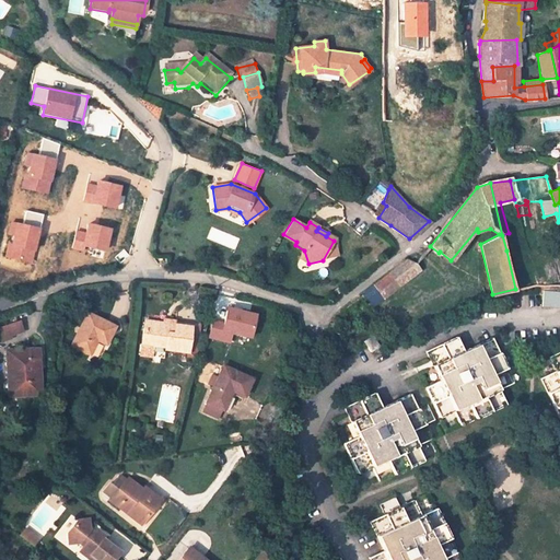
[(506,251),(516,248),(512,233),(509,233),(502,235),(506,251)]
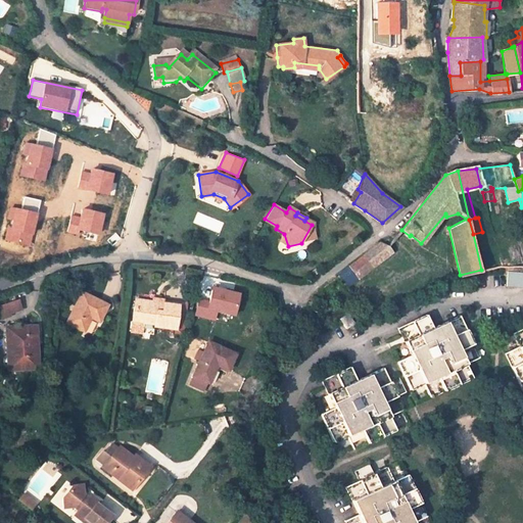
[(312,225),(301,243),(317,240),(312,225)]
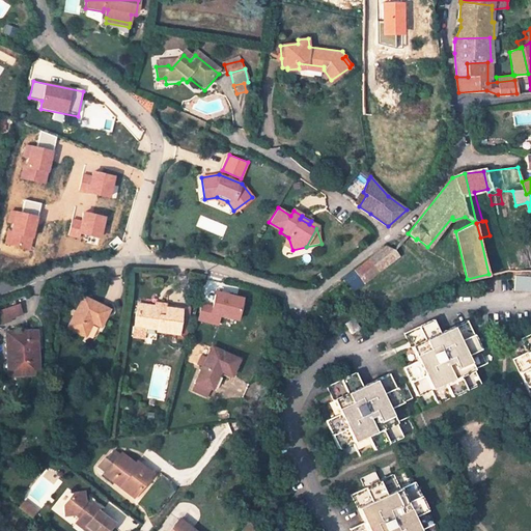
[(284,245),(292,250),(288,238),(284,245)]
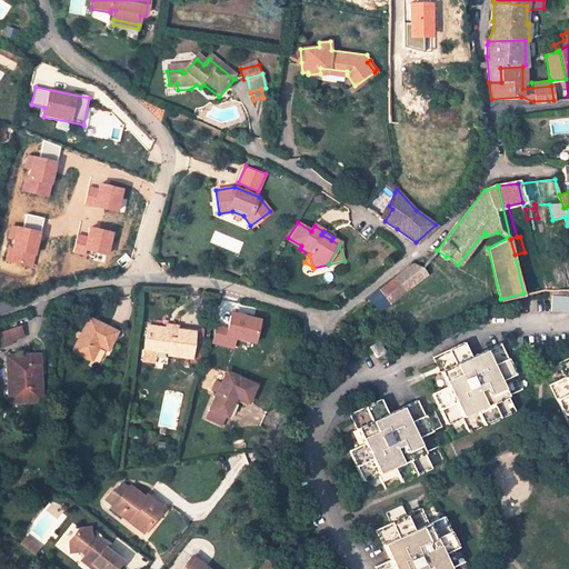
[(411,287),(426,276),(420,270),(413,265),(398,276),(411,287)]
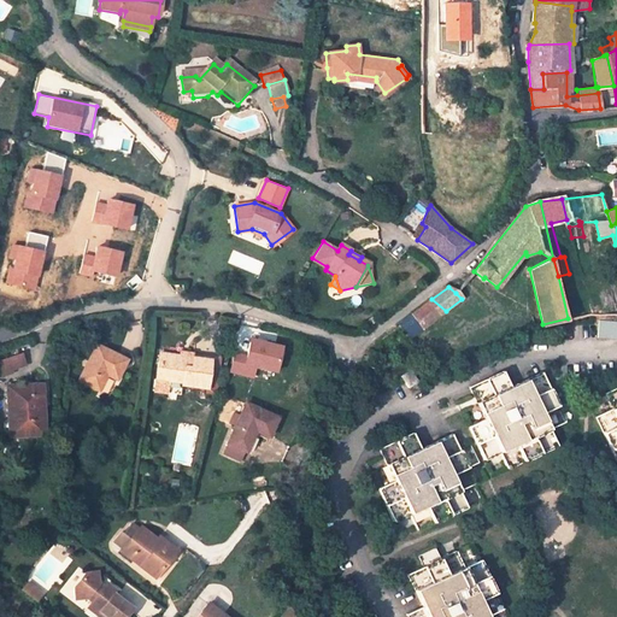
[(616,312),(616,295),(615,288),(587,295),(592,313),(616,312)]
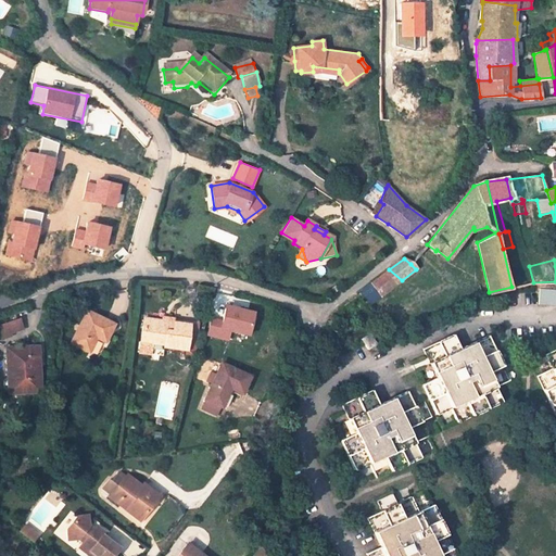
[(359,292),(369,304),(402,280),(389,269),(358,291),(359,292)]
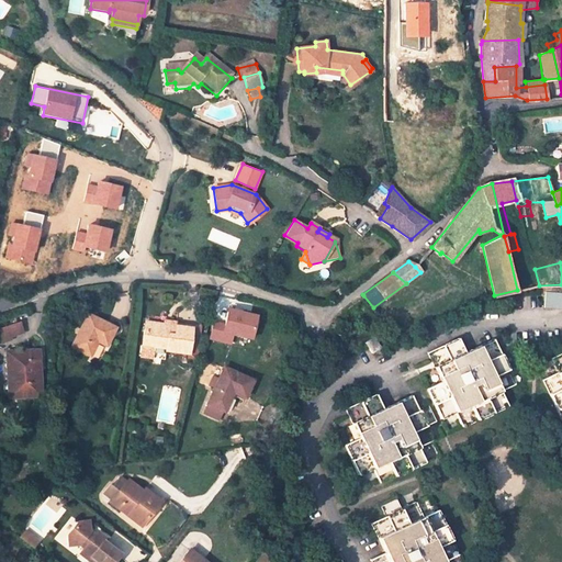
[(561,292),(547,291),(546,308),(561,308),(561,292)]
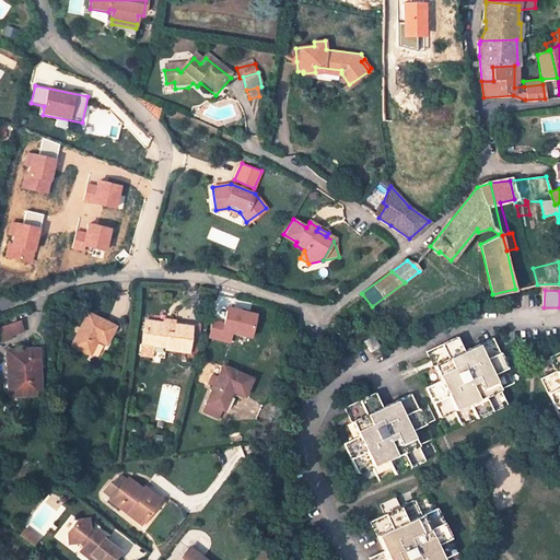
[(253,337),(258,311),(226,304),(223,319),(212,317),(208,337),(231,342),(233,333),(253,337)]
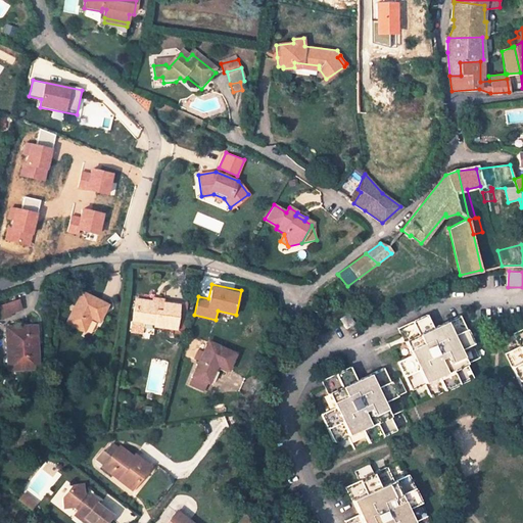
[(107,304),(82,292),(66,322),(83,330),(90,317),(98,321),(107,304)]
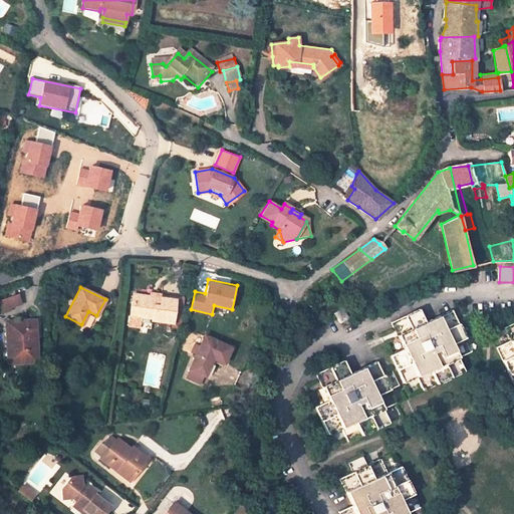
[(183,297),(151,292),(150,296),(150,298),(160,299),(160,297),(175,300),(172,319),(171,323),(179,324),(183,297)]
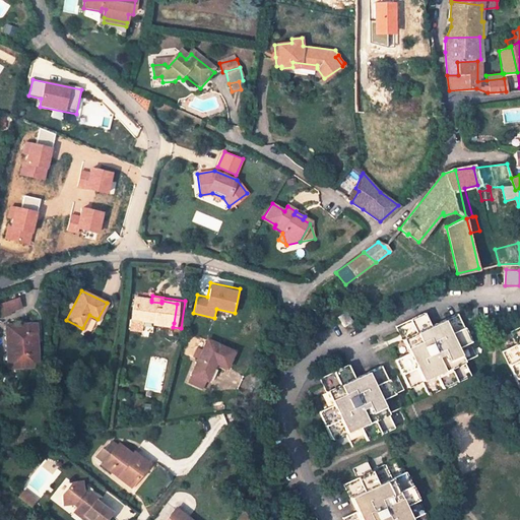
[(18,298),(0,303),(0,315),(9,312),(9,310),(21,306),(18,298)]
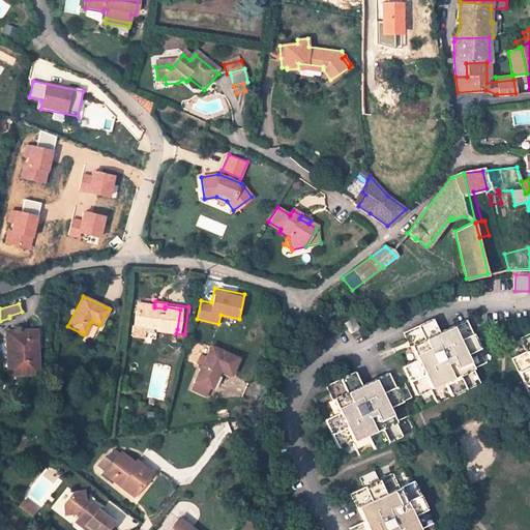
[(154,305),(138,303),(135,325),(155,328),(156,326),(177,329),(180,310),(165,306),(165,308),(154,307),(154,305)]
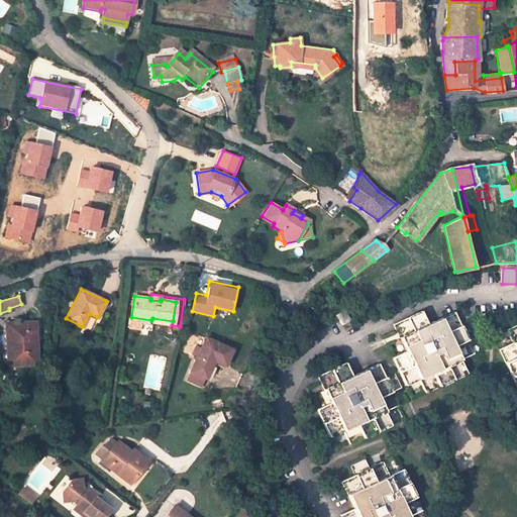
[(351,319),(344,310),(336,315),(343,324),(351,319)]
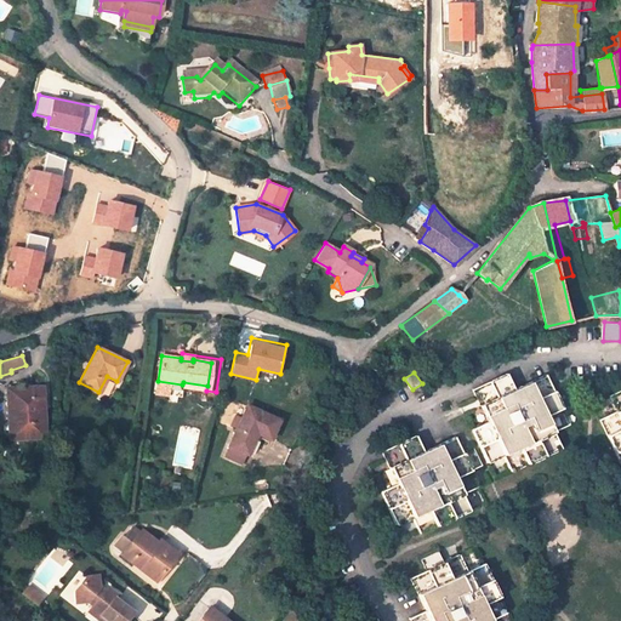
[(514,391),(506,374),(473,389),(488,421),(472,429),(488,462),(503,455),(512,472),(560,449),(553,432),(569,425),(546,375),(514,391)]
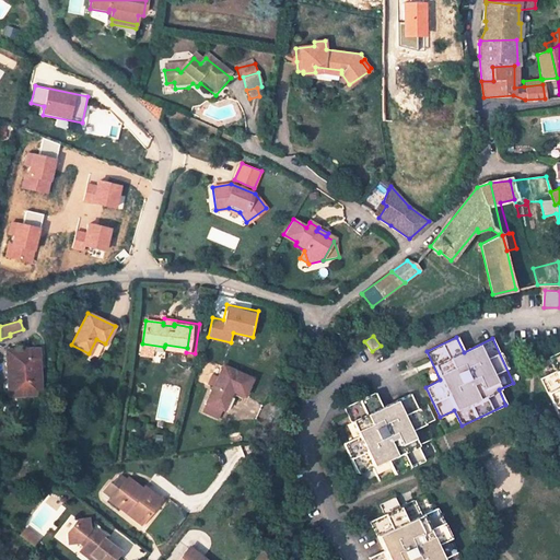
[(37,348),(7,349),(9,395),(39,394),(37,348)]
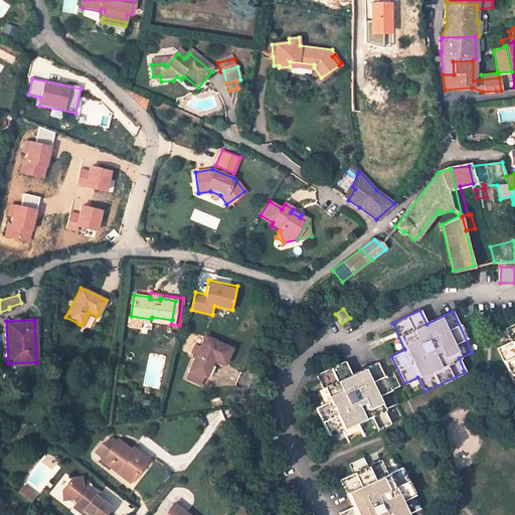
[(514,323),(506,328),(511,341),(498,347),(514,384),(514,323)]
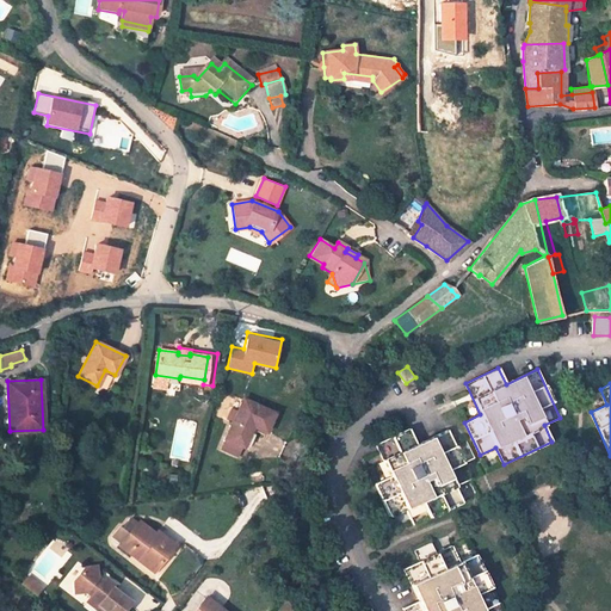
[(273,413),(241,399),(223,438),(244,448),(253,427),(265,432),(273,413)]
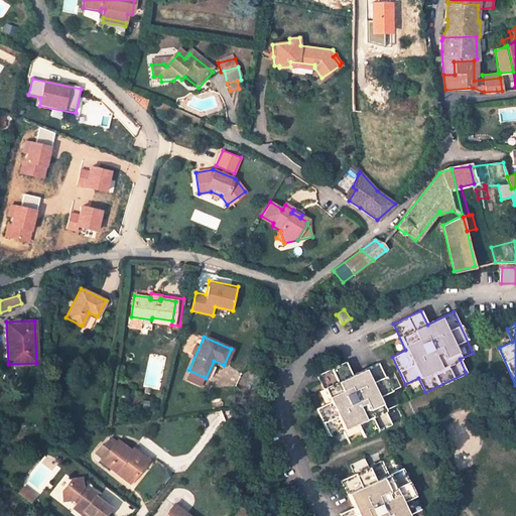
[(352,375),(345,362),(317,375),(330,401),(316,407),(330,435),(343,429),(349,443),(390,424),(384,410),(397,404),(378,363),(352,375)]
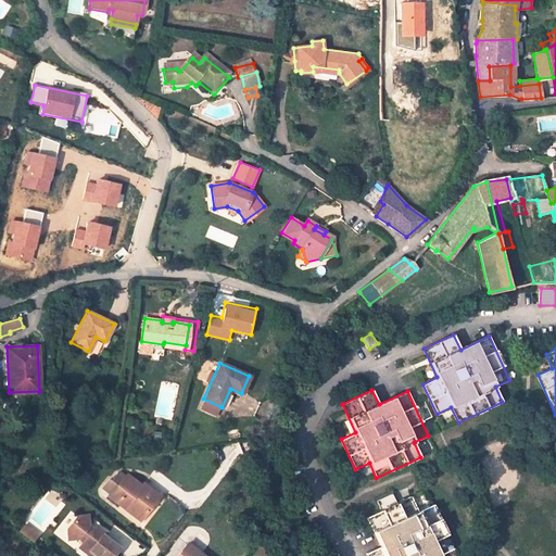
[(143,518),(158,498),(126,476),(110,497),(126,509),(128,506),(143,518)]
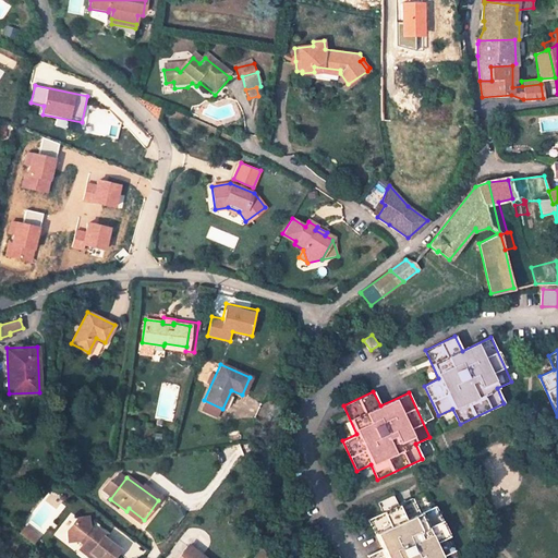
[(420,513),(412,498),(368,519),(381,548),(367,555),(368,557),(440,557),(456,550),(435,506),(420,513)]
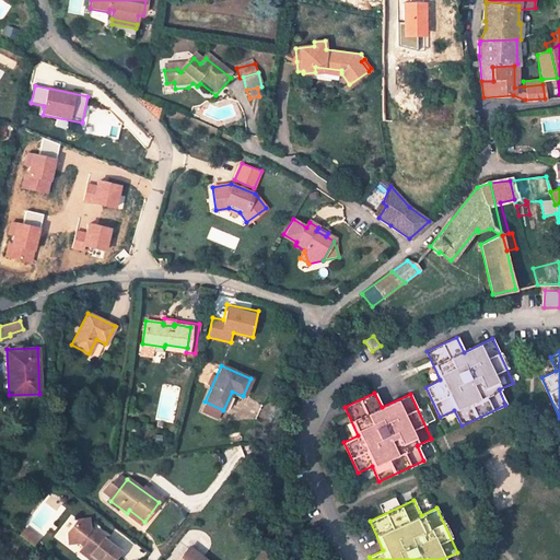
[(127,513),(142,525),(144,522),(129,510),(127,513)]
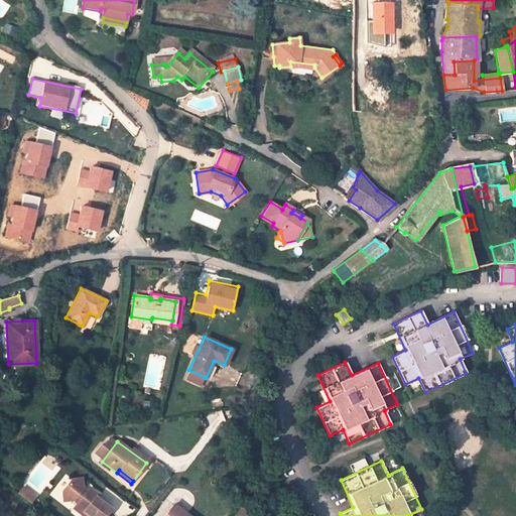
[(72,480),(61,492),(62,502),(73,501),(77,504),(76,505),(89,515),(103,515),(109,508),(95,497),(97,494),(89,488),(87,491),(83,488),(81,478),(72,480)]
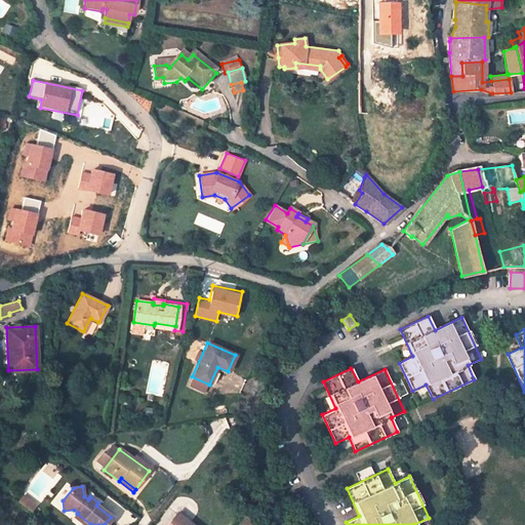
[(26,508),(30,501),(24,496),(18,502),(26,508)]
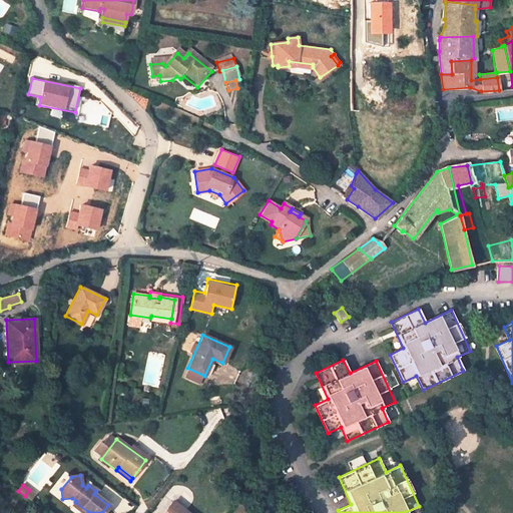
[(30,500),(34,494),(29,490),(25,496),(30,500)]
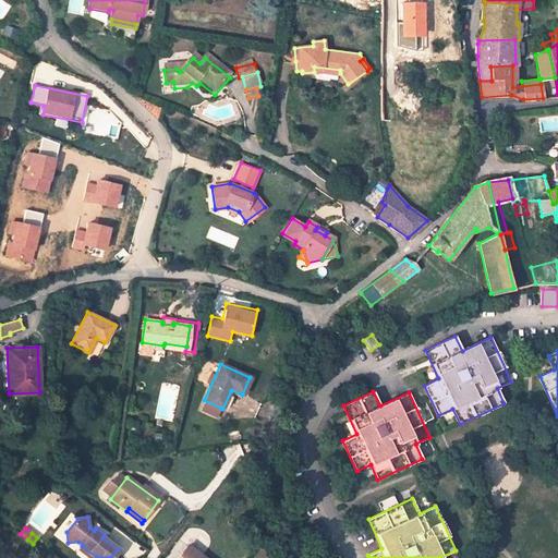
[(204,557),(187,545),(178,557),(204,557)]
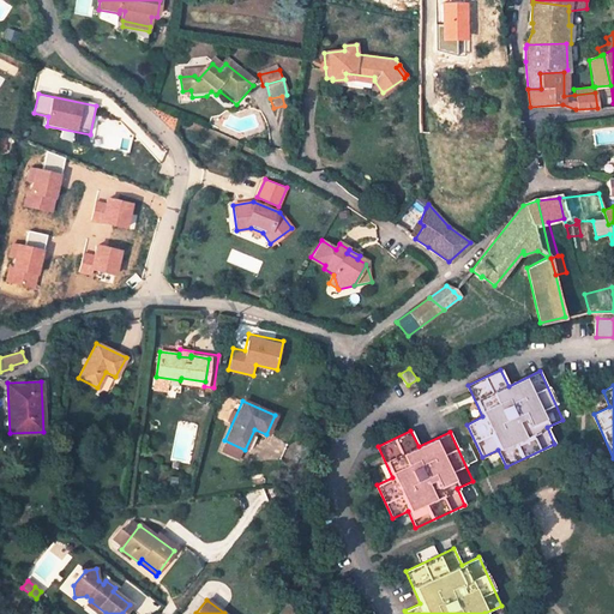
[(106,613),(90,601),(88,605),(98,613),(106,613)]
